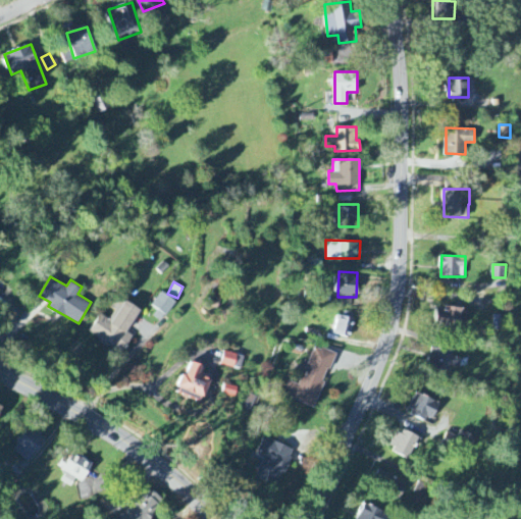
[(224,294),(214,289),(208,302),(217,306),(224,294)]
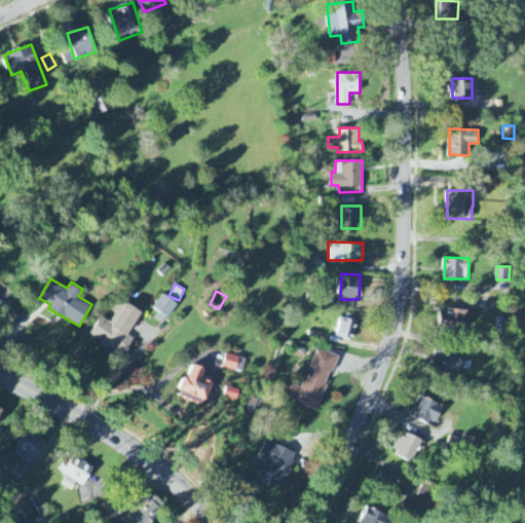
[(178,301),(161,293),(154,307),(170,315),(178,301)]
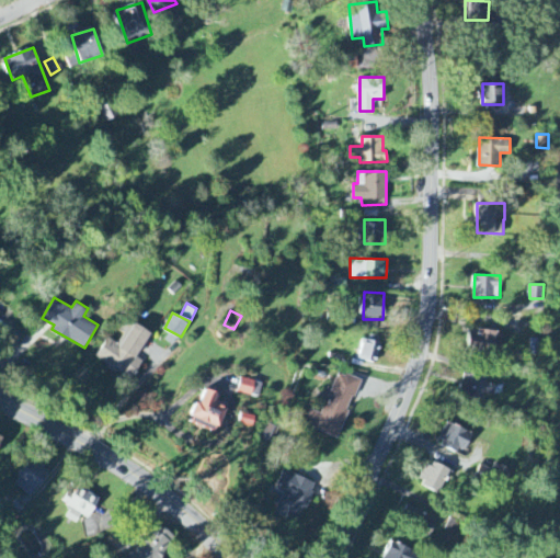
[(109,336),(95,355),(132,378),(144,359),(137,355),(151,332),(127,317),(121,328),(125,331),(118,342),(109,336)]
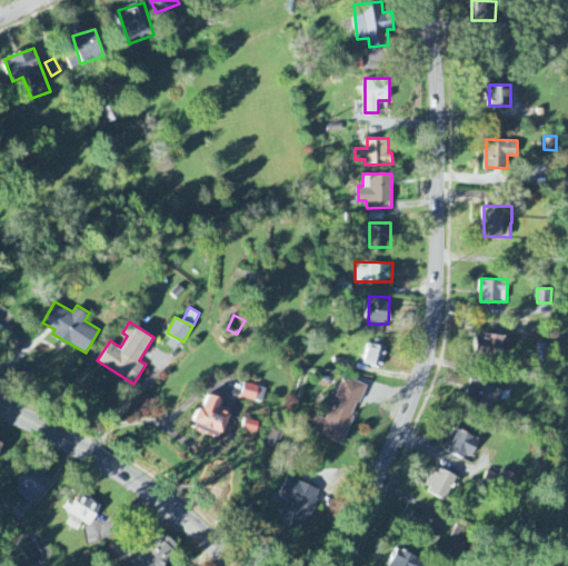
[(478,334),(475,354),(508,358),(511,336),(486,333),(486,335),(478,334)]
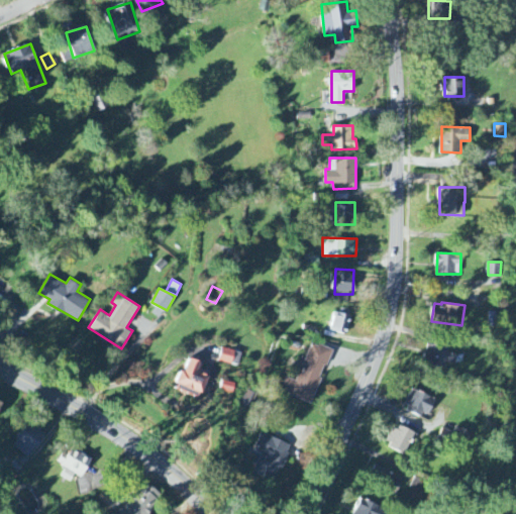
[(347,333),(351,314),(335,310),(331,330),(347,333)]
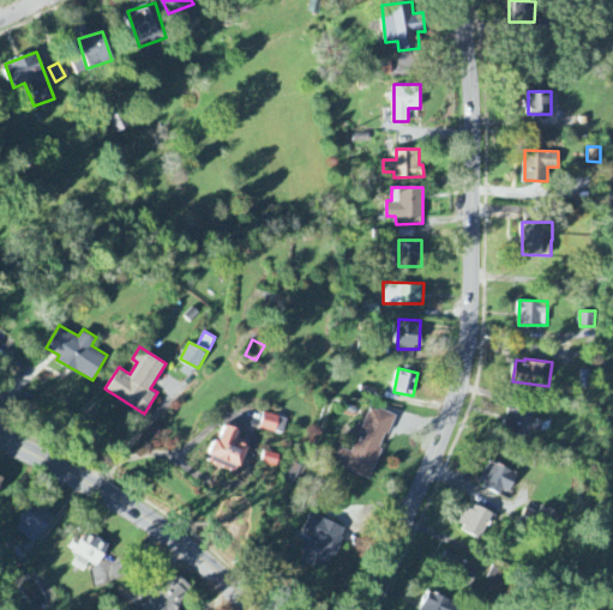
[(533,402),(512,398),(506,428),(540,434),(542,420),(530,417),(533,402)]
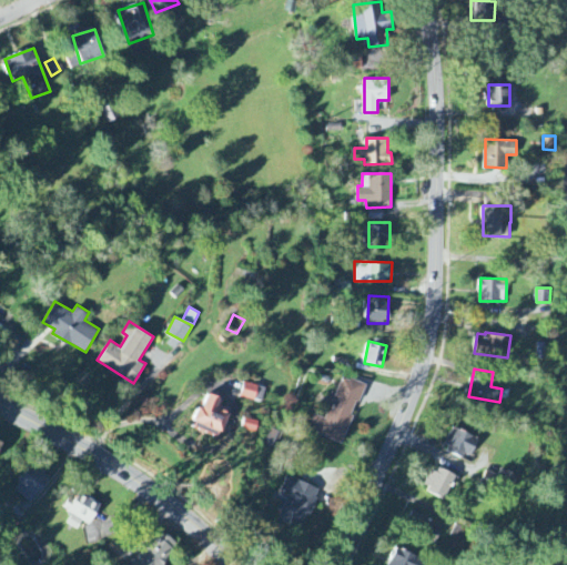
[(364,383),(343,375),(326,419),(314,414),(309,430),(343,442),(364,383)]
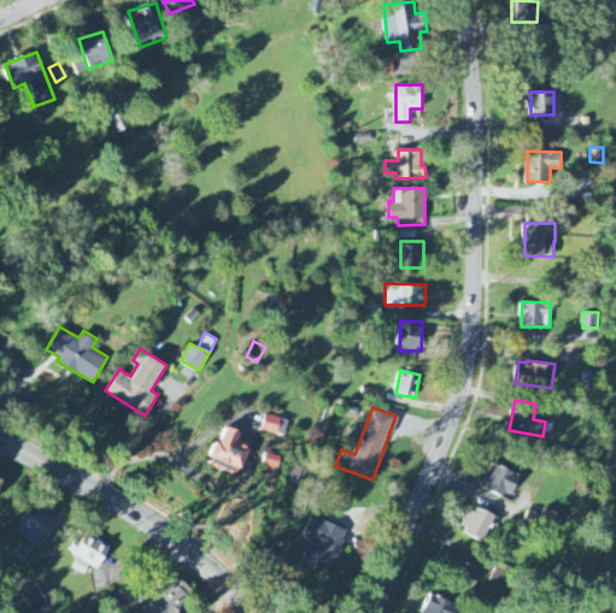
[(285,435),(289,419),(265,413),(262,429),(285,435)]
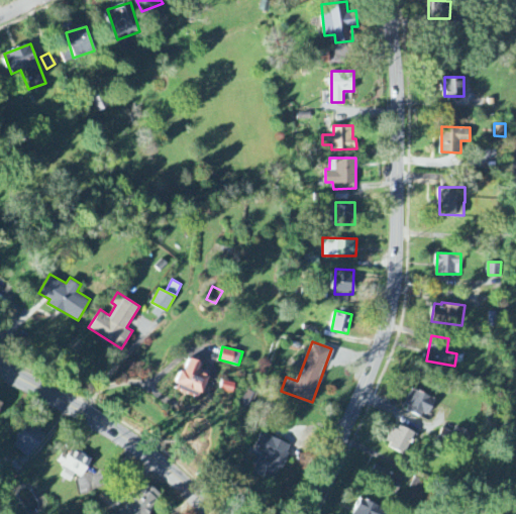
[(178,382),(203,392),(209,375),(198,370),(202,361),(189,355),(178,382)]
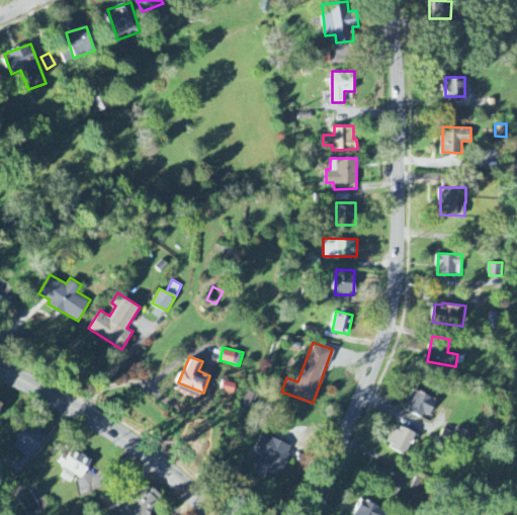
[(221,389),(234,392),(236,383),(223,379),(221,389)]
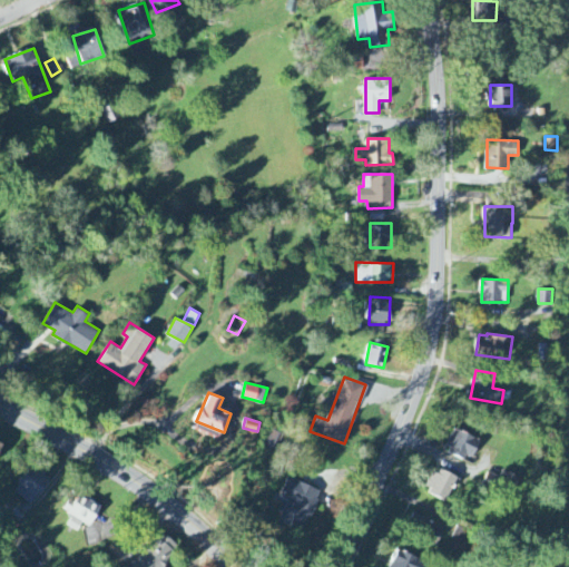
[(218,438),(221,433),(197,422),(195,427),(218,438)]
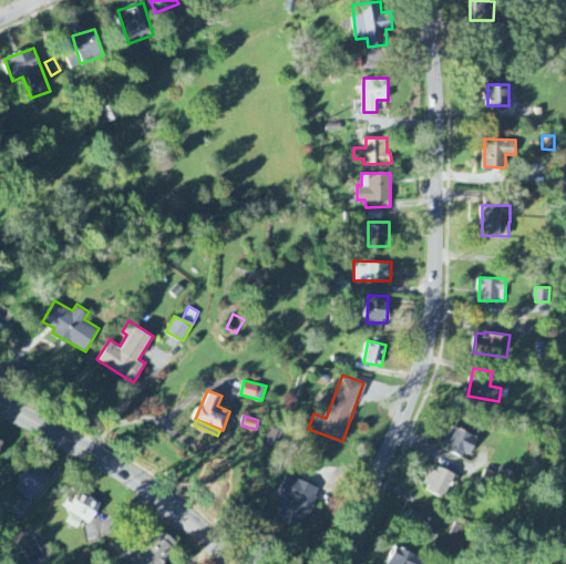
[(479,436),(454,426),(444,447),(470,457),(479,436)]
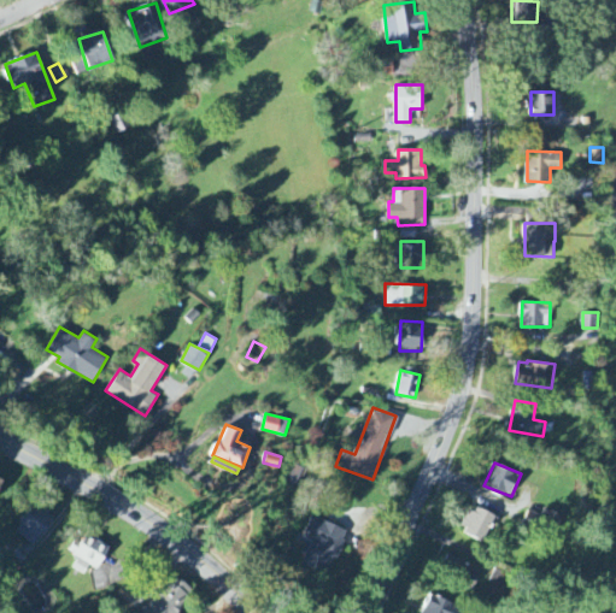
[(33,543),(57,516),(37,500),(13,528),(33,543)]
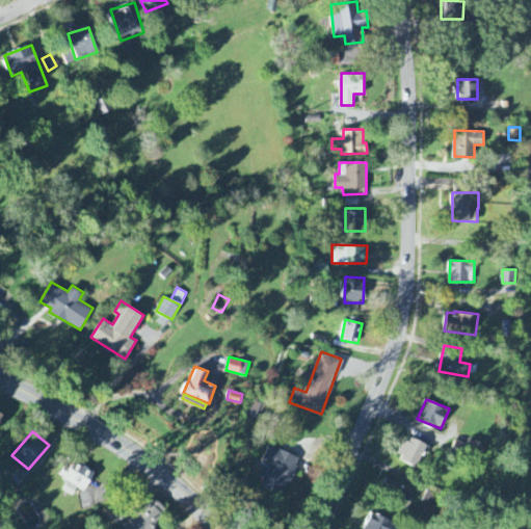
[(427,445),(408,435),(398,457),(418,466),(427,445)]
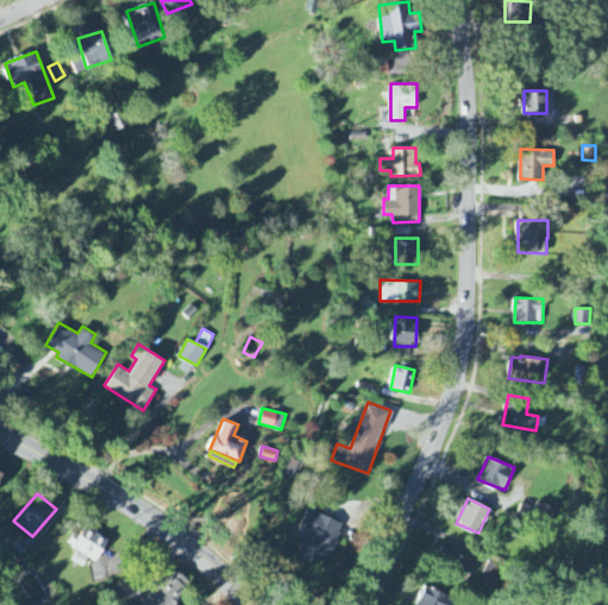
[(537,506),(522,503),(519,512),(551,522),(556,506),(539,500),(537,506)]
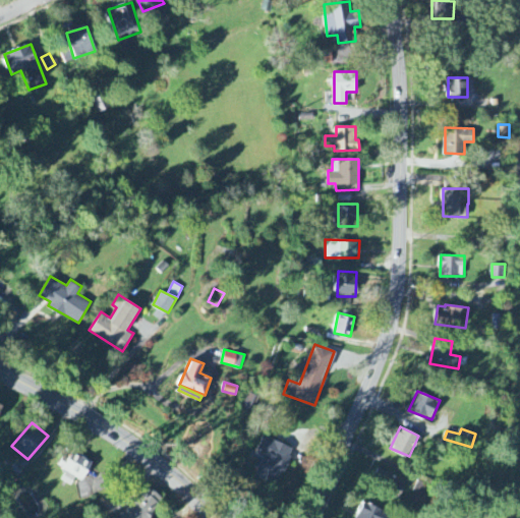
[(256,453),(264,455),(256,475),(277,483),(281,470),(285,472),(294,447),(263,435),(256,453)]
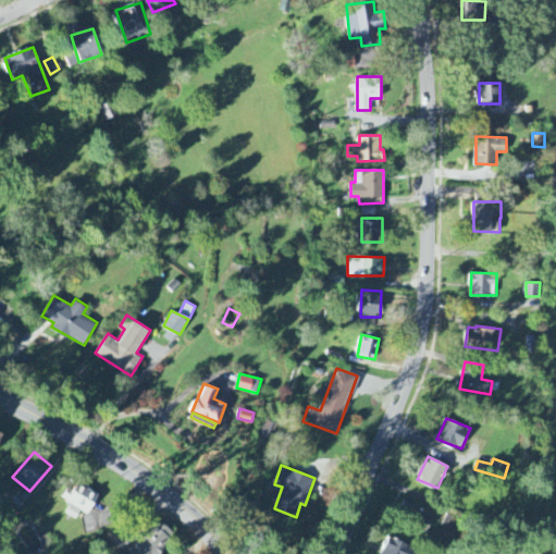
[(64,499),(72,503),(66,512),(76,518),(82,509),(88,513),(100,493),(76,479),(64,499)]
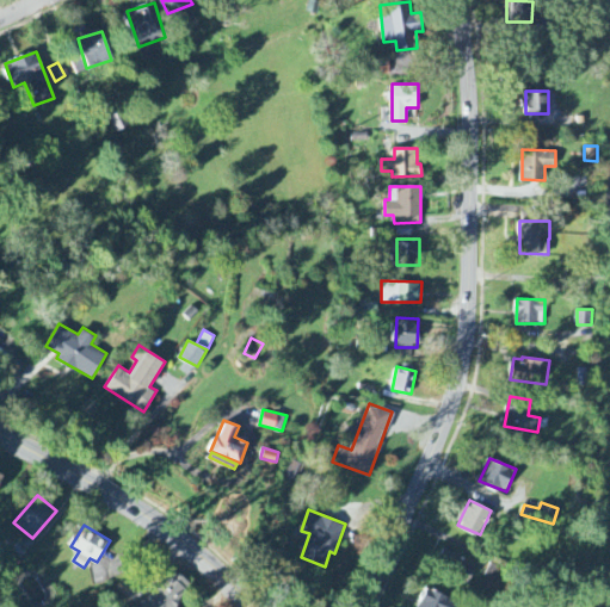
[(478,563),(445,549),(438,564),(470,578),(478,563)]
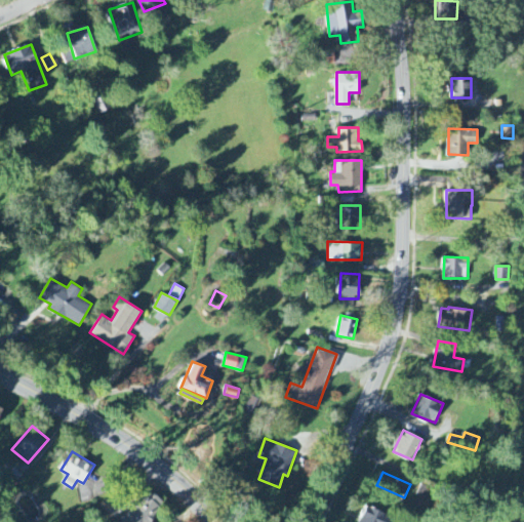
[(124,521),(148,521),(165,502),(148,487),(121,519),(124,521)]
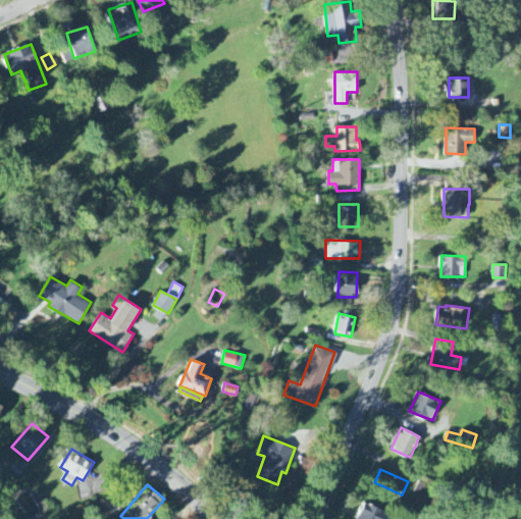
[(386,518),(389,512),(365,502),(357,518),(386,518)]
